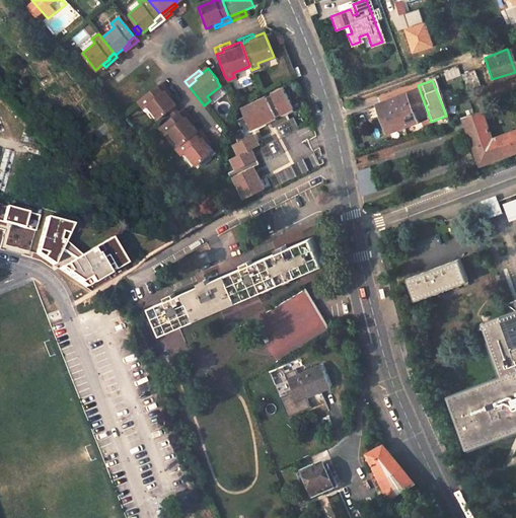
[(159,93),(162,91),(167,99),(170,97),(159,83),(154,87),(159,93)]
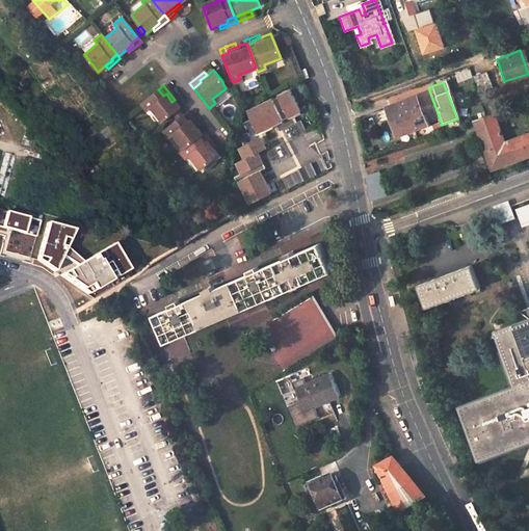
[(160,122),(170,113),(176,109),(177,108),(172,102),(166,94),(163,96),(158,89),(139,105),(146,112),(149,108),(160,122)]
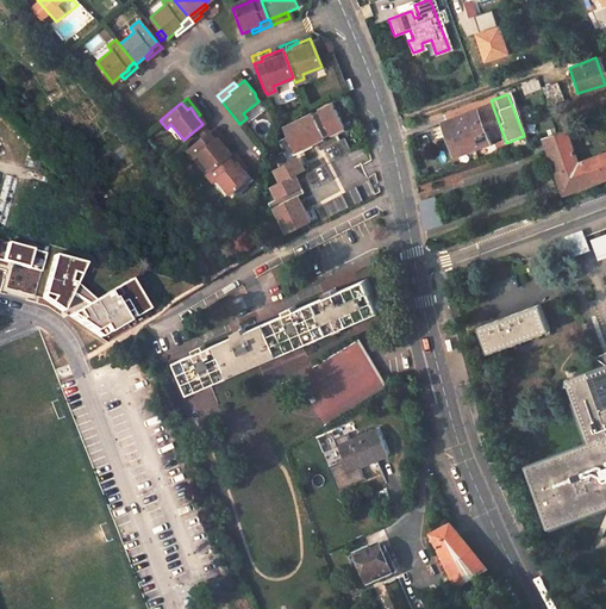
[(488,147),(498,144),(489,104),(475,107),(481,135),(485,134),(488,147)]
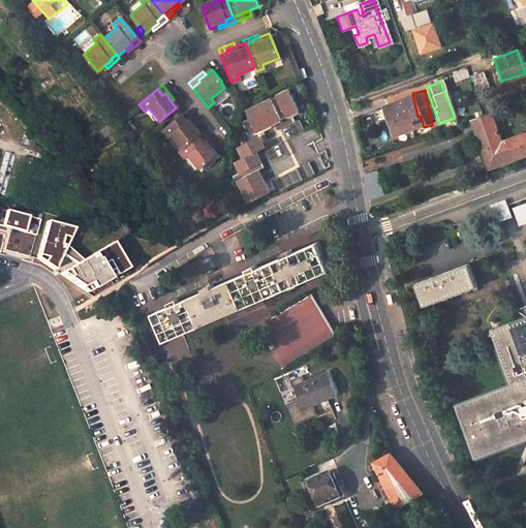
[(244,203),(266,194),(255,172),(261,168),(254,153),(263,150),(258,138),(250,142),(247,136),(300,115),(291,93),(247,112),(250,119),(242,122),(246,131),(238,135),(242,145),(238,147),(242,158),(234,161),(238,173),(229,176),(231,181),(235,180),(244,203)]
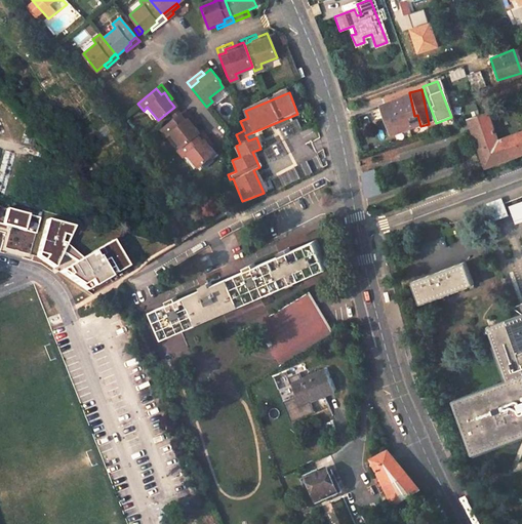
[(382,111),(389,131),(415,121),(407,101),(382,111)]
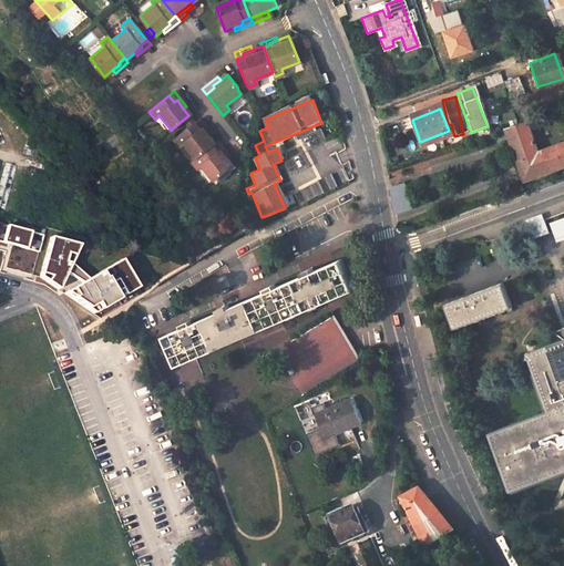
[(208,134),(197,120),(193,123),(198,131),(201,130),(206,136),(208,134)]
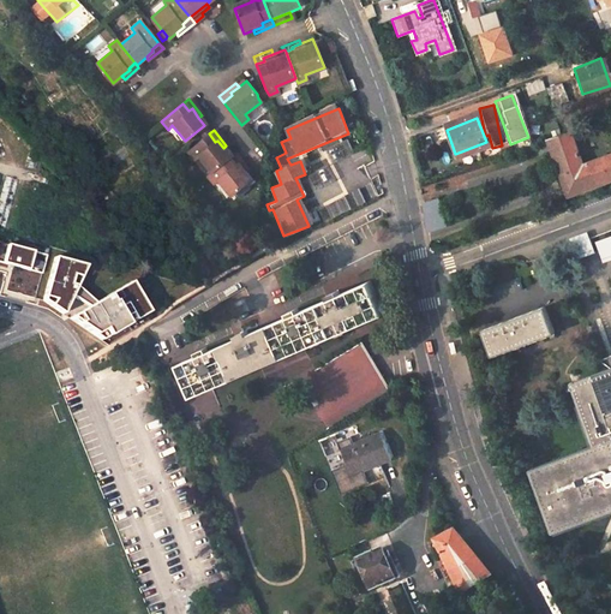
[(550,151),(555,150),(558,160),(562,170),(579,164),(576,156),(567,130),(544,137),(550,151)]
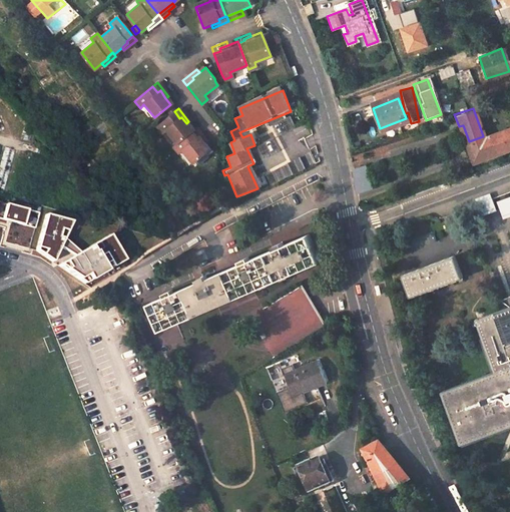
[(169,115),(155,127),(161,134),(164,131),(174,143),(190,131),(191,129),(186,123),(181,117),(179,118),(174,111),(169,115)]
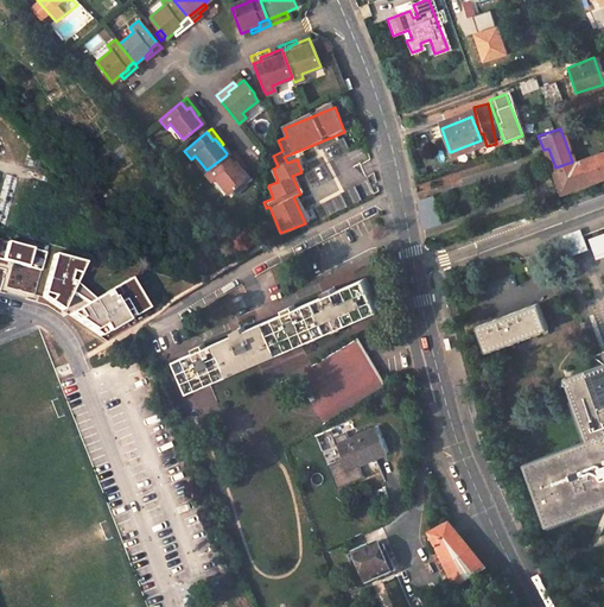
[(234,162),(240,170),(243,168),(229,152),(227,153),(226,156),(231,163),(234,162)]
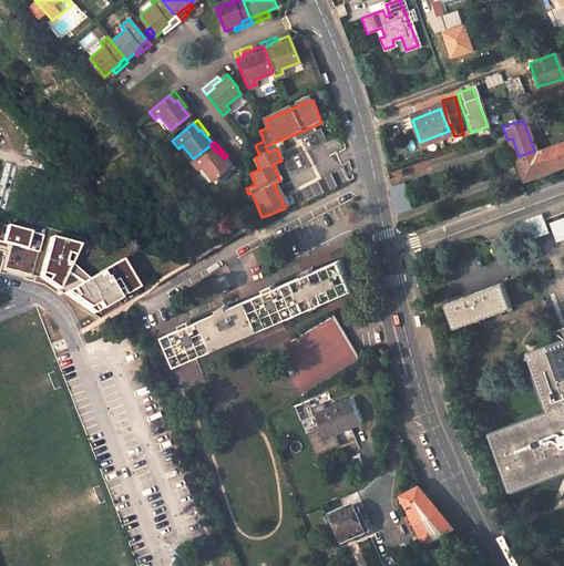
[(200,166),(211,181),(229,165),(224,158),(218,151),(216,152),(211,145),(193,158),(190,162),(195,170),(200,166)]
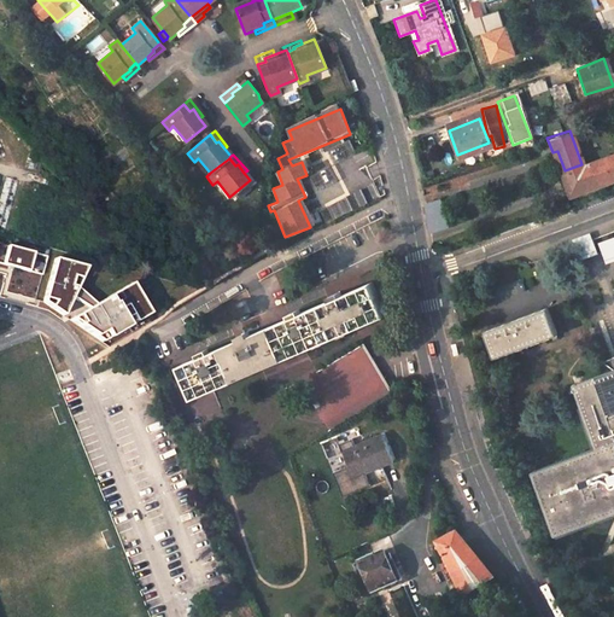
[(606,169),(601,158),(582,164),(565,170),(572,188),(585,182),(594,179),(596,185),(610,179),(610,178),(613,176),(613,173),(612,168),(606,169)]
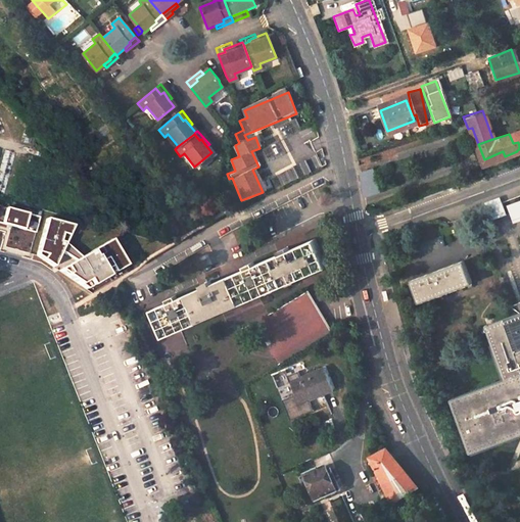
[(371,181),(370,174),(358,176),(360,184),(371,181)]
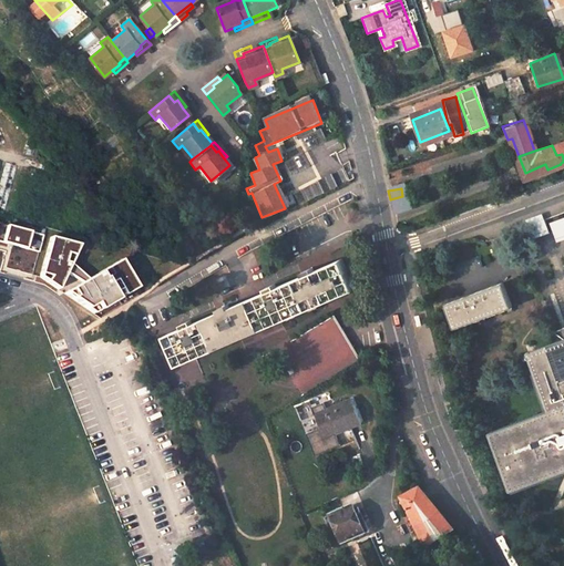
[(395,215),(407,213),(402,196),(390,199),(395,215)]
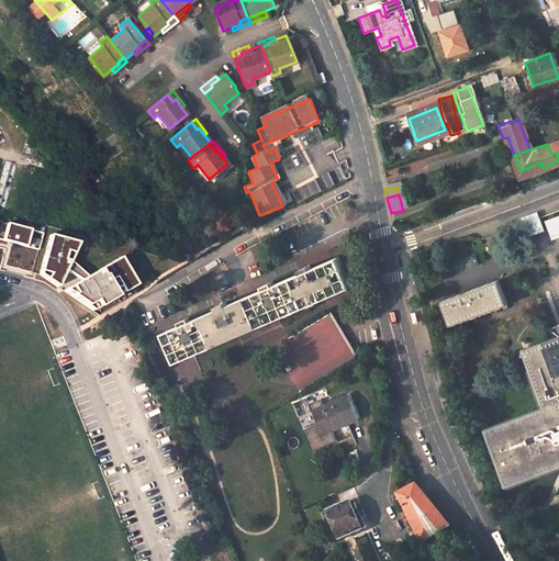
[(534,212),(517,220),(525,238),(541,231),(534,212)]
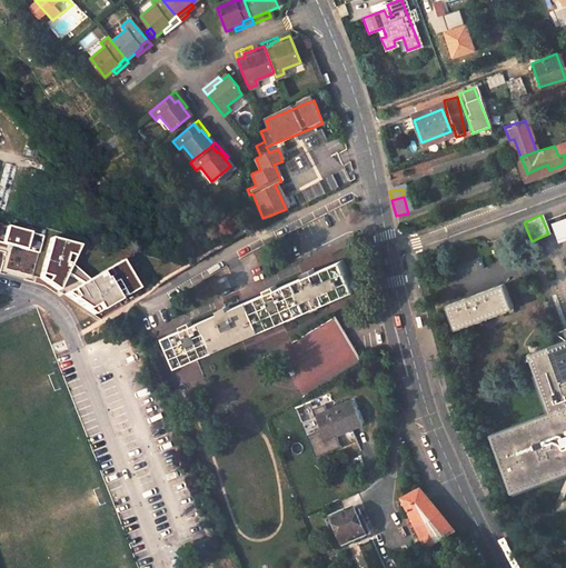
[(555,243),(565,239),(565,220),(565,218),(548,223),(555,243)]
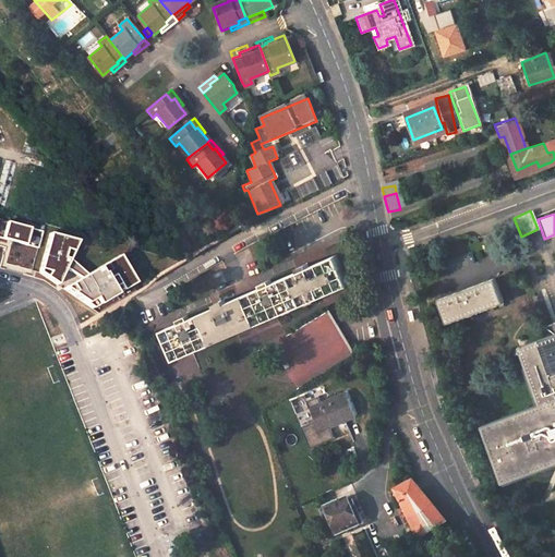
[(32,270),(92,306),(97,303),(131,283),(112,251),(93,262),(88,261),(74,268),(67,256),(72,235),(44,229),(40,234),(38,230),(28,228),(20,222),(0,217),(0,240),(4,243),(1,256),(5,264),(27,268),(35,257),(32,270)]
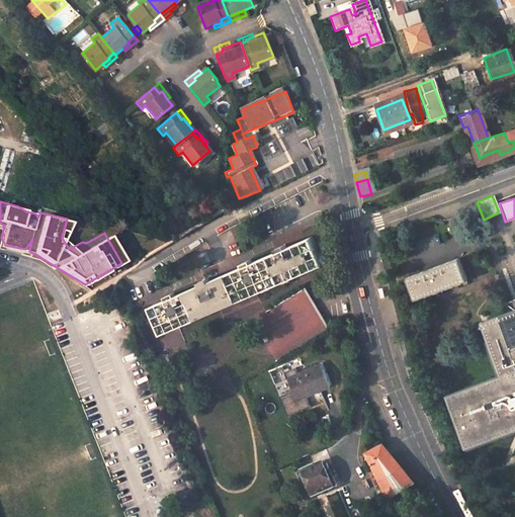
[(157,336),(320,265),(309,238),(284,249),(282,246),(273,250),(274,252),(249,263),(248,260),(239,264),(241,267),(205,282),(204,279),(195,282),(197,285),(171,296),(170,293),(161,297),(162,300),(145,309),(157,336)]
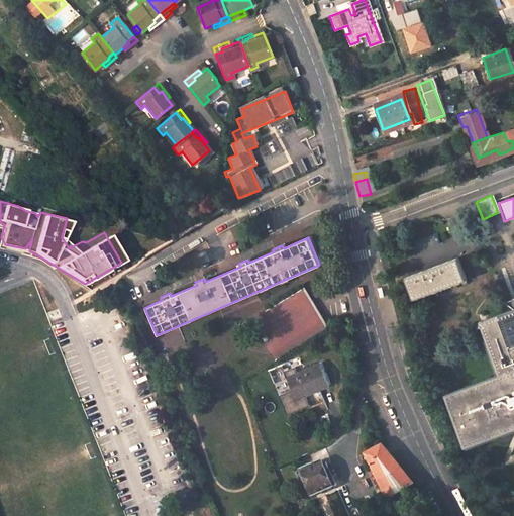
[(452,261),(402,279),(413,310),(465,291),(452,261)]
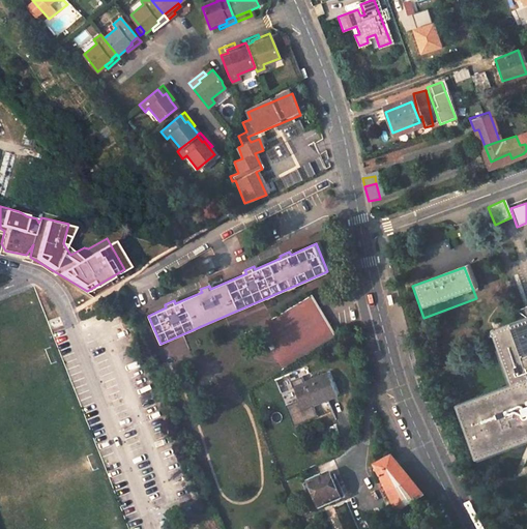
[(309,294),(250,329),(275,372),(333,338),(309,294)]
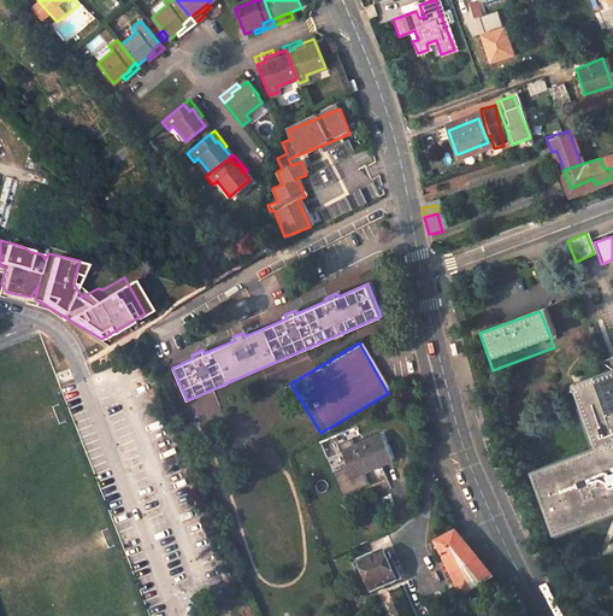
[(612,369),(569,386),(593,449),(528,474),(552,535),(612,510),(612,443),(612,440),(612,439),(612,369)]
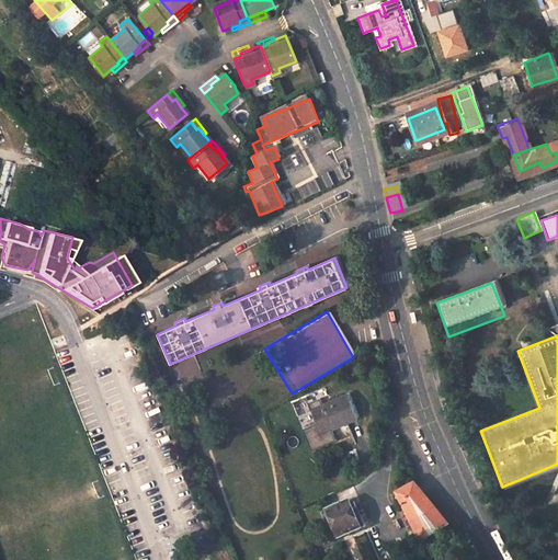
[(306,412),(315,435),(353,420),(344,397),(306,412)]
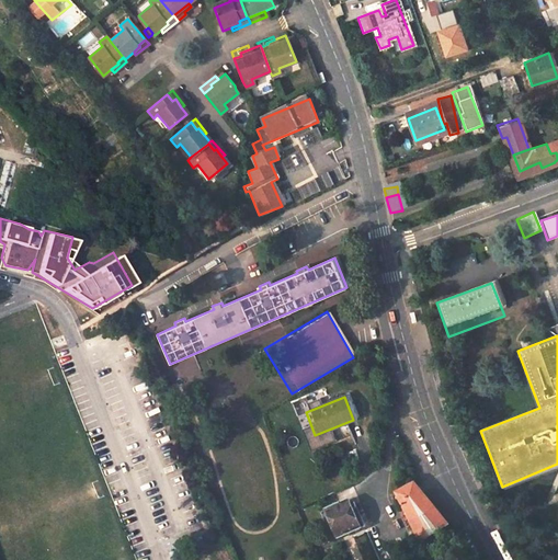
[(435,517),(407,488),(390,496),(418,548),(445,529),(435,517)]
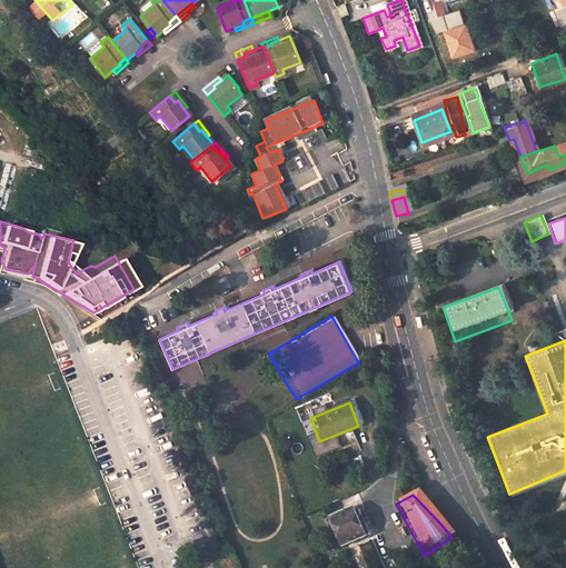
[(327,520),(338,547),(365,535),(358,521),(355,524),(349,509),(327,520)]
